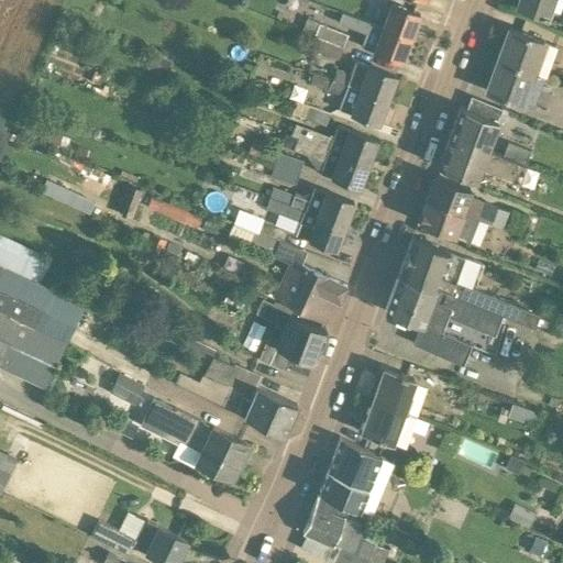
[(547,18),(553,0),(517,0),(516,7),(547,18)]
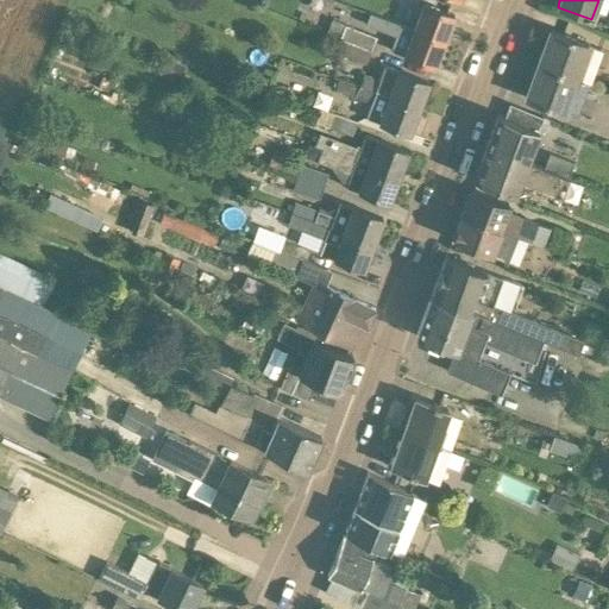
[(452,16),(420,5),(412,30),(443,41),(452,16)]
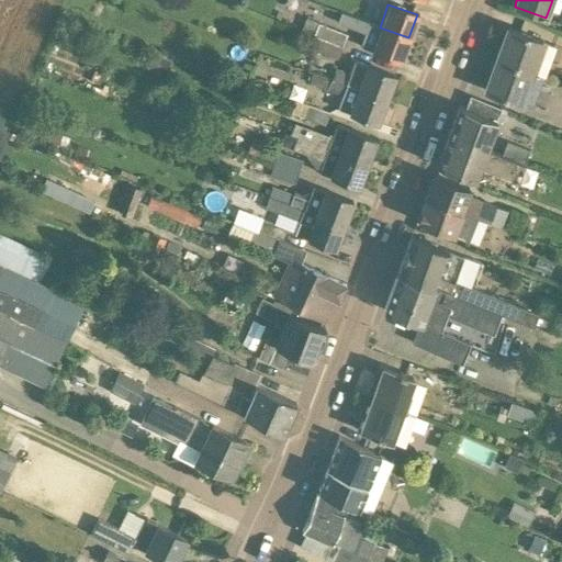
[(344,14),(341,13),(337,24),(364,34),(360,45),(360,46),(400,62),(408,37),(380,27),(369,23),(344,14)]
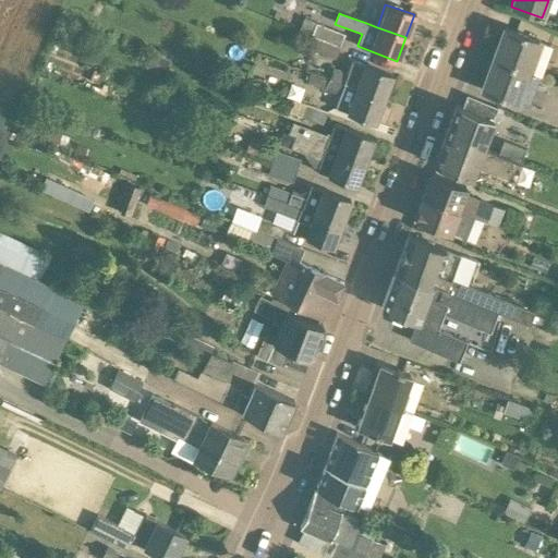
[(298,32),(315,38),(339,48),(343,35),(303,19),(298,32)]
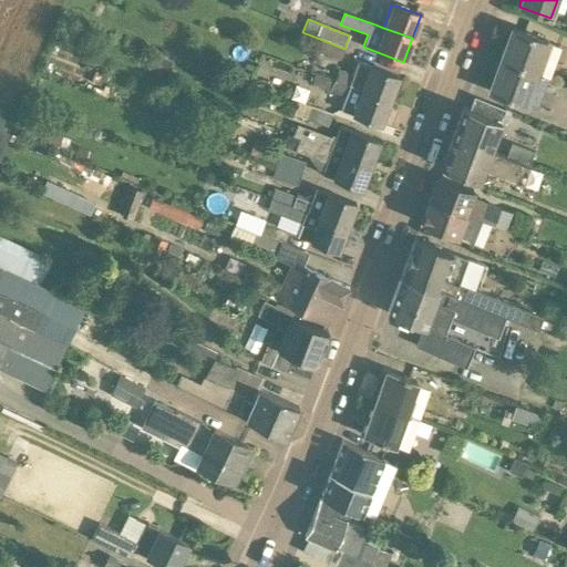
[(500,60),(537,73),(548,42),(511,29),(500,60)]
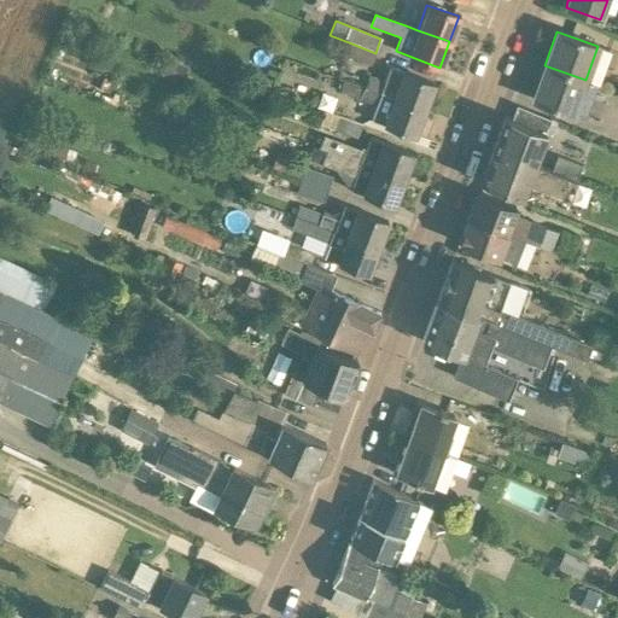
[(319,36),(316,45),(327,50),(330,41),(319,36)]
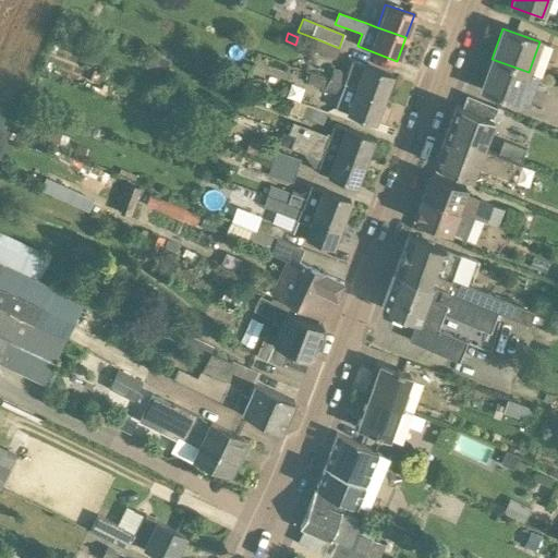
[(335,59),(339,48),(315,38),(310,50),(335,59)]
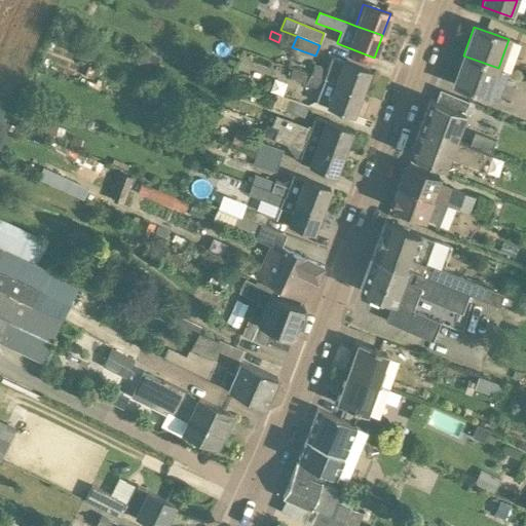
[(154,71),(160,57),(144,49),(137,64),(154,71)]
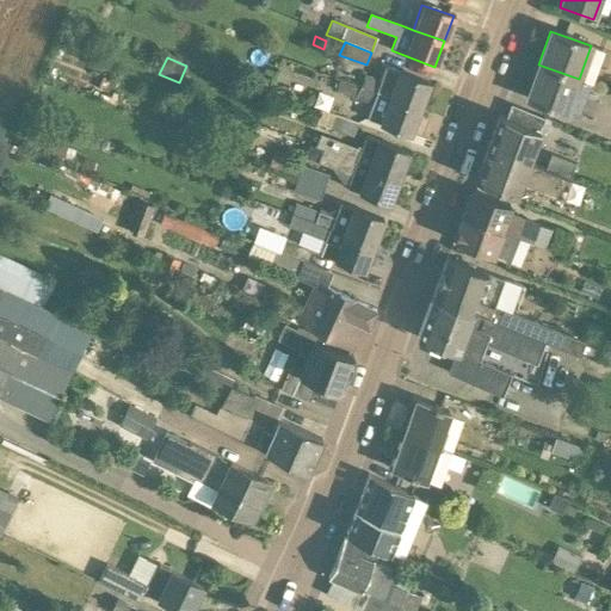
[(102,61),(98,69),(105,72),(107,63),(102,61)]
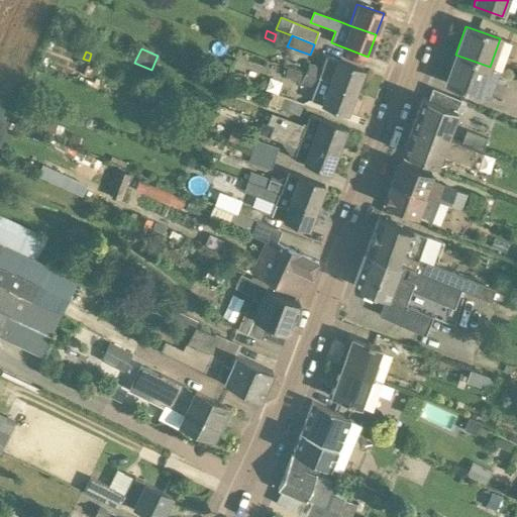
[(480,95),(490,67),(455,55),(445,83),(480,95)]
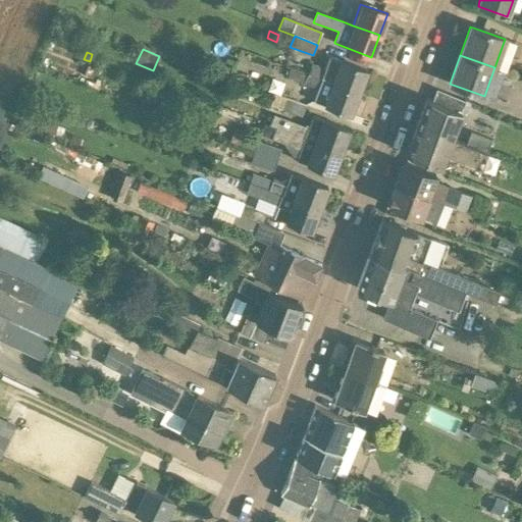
[(307,74),(358,94),(366,71),(340,61),(340,62),(329,58),(325,69),(311,64),(307,74)]
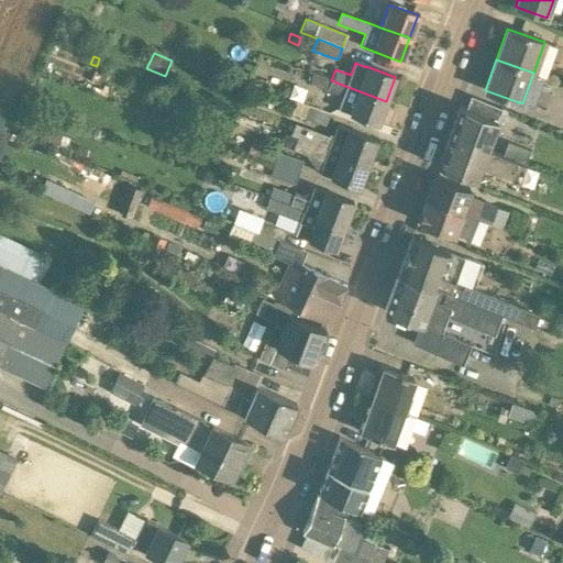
[(95,85),(100,73),(94,69),(89,81),(95,85)]
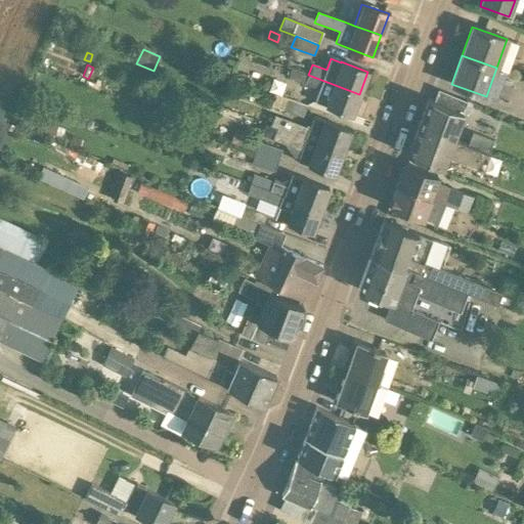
[(359,94),(308,75),(290,68),(286,78),(305,84),(304,85),(318,90),(314,101),(351,116),(359,94)]
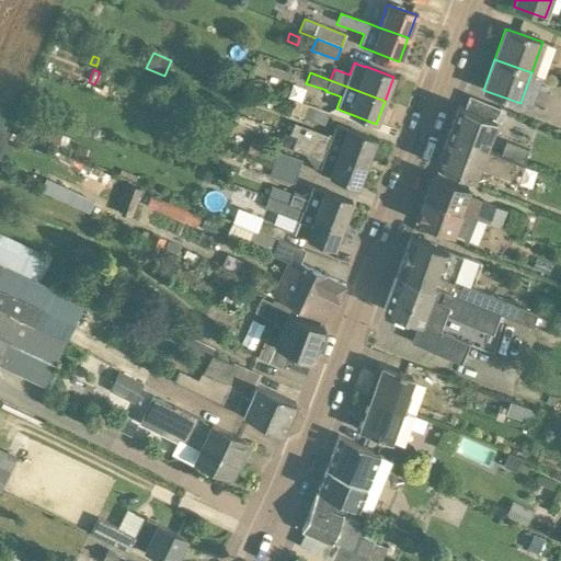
[(457,105),(445,135),(484,149),(496,119),(494,119),(499,107),(468,95),(464,107),(457,105)]
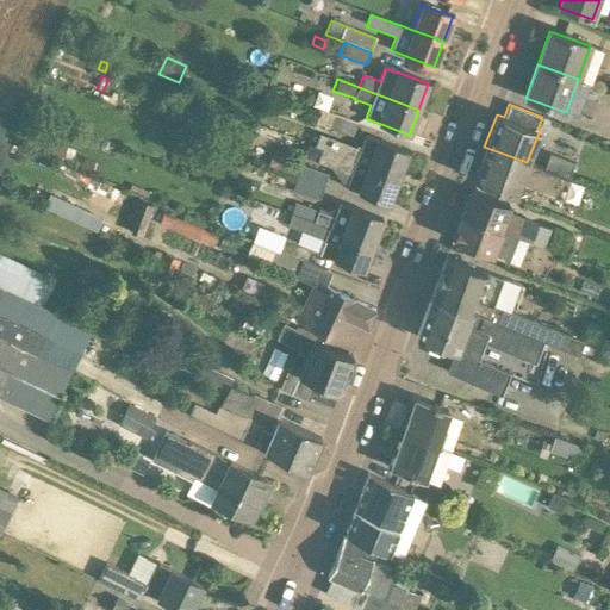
[(352,137),(356,124),(321,111),(316,124),(352,137)]
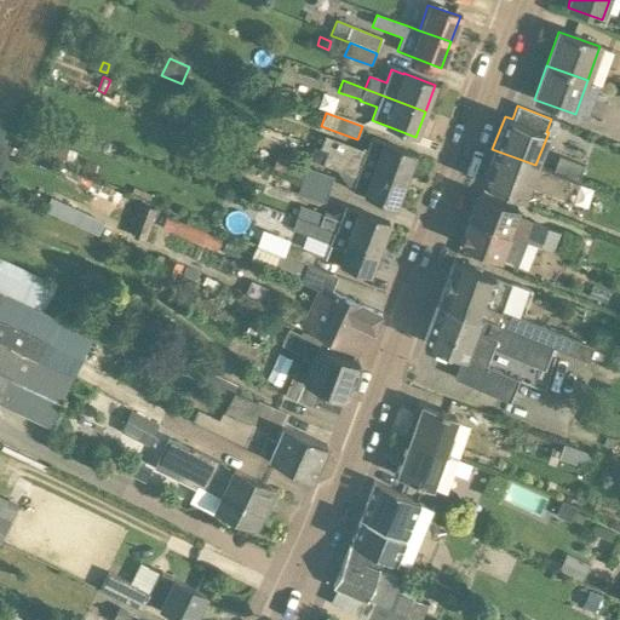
[(44,137),(30,132),(26,144),(40,148),(44,137)]
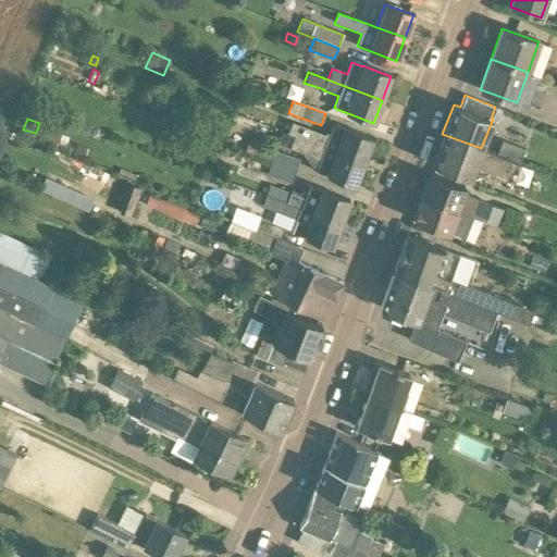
[(170,126),(158,121),(152,133),(164,137),(170,126)]
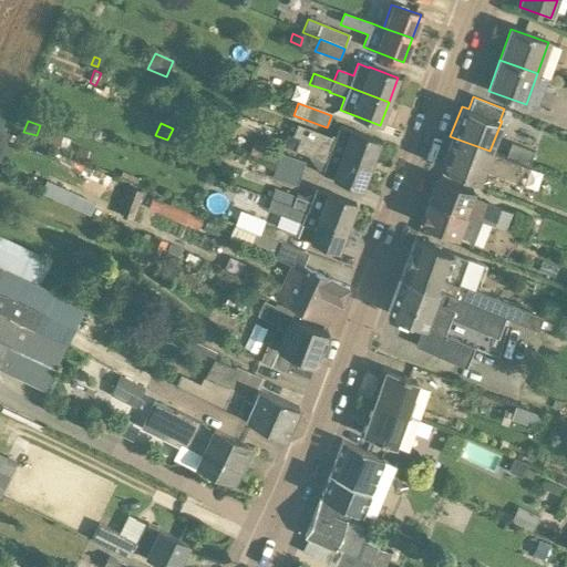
[(57,148),(62,131),(44,124),(39,143),(57,148)]
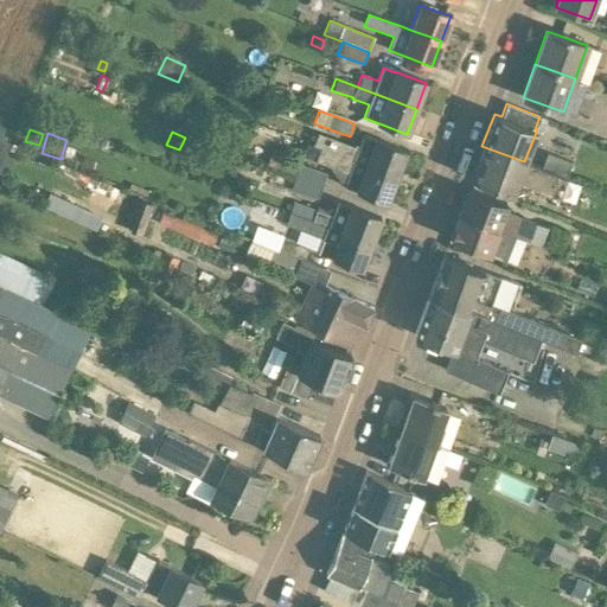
[(319,148),(396,176),(406,152),(374,140),(374,141),(363,136),(359,146),(356,145),(355,147),(318,133),(313,146),(319,148)]
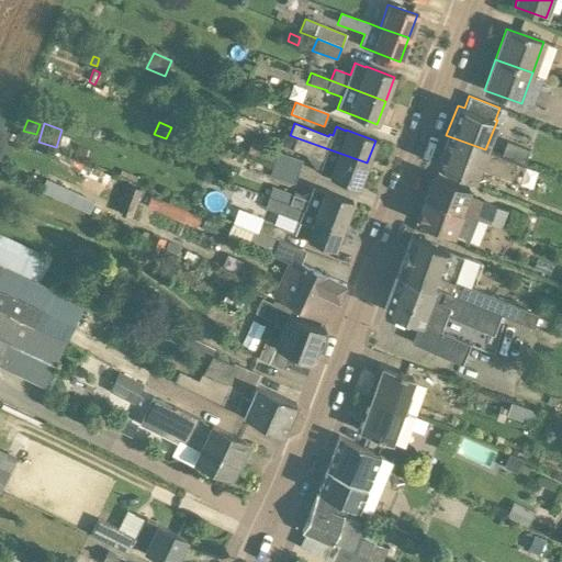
[(7,131),(3,138),(12,142),(15,135),(7,131)]
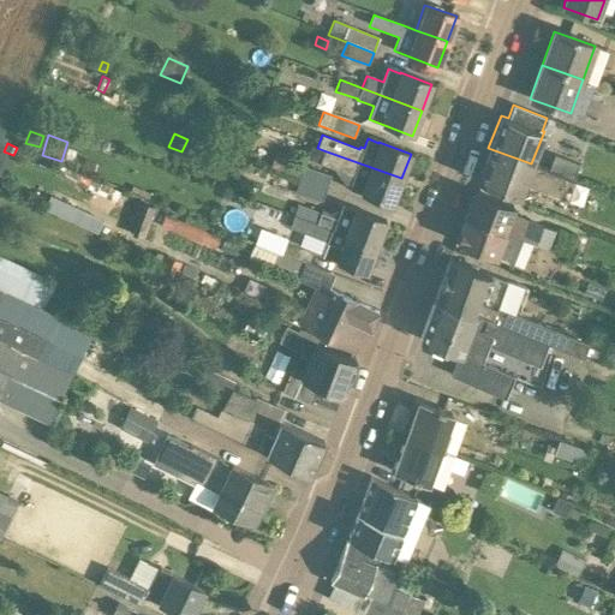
[(566,197),(572,180),(547,171),(531,163),(488,148),(476,180),(519,197),(525,181),(566,197)]
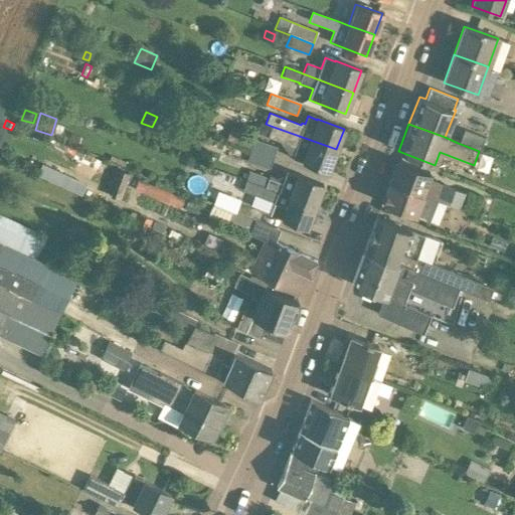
[(230,126),(226,140),(251,148),(250,151),(273,159),(277,147),(254,139),(253,143),(237,138),(239,129),(230,126)]
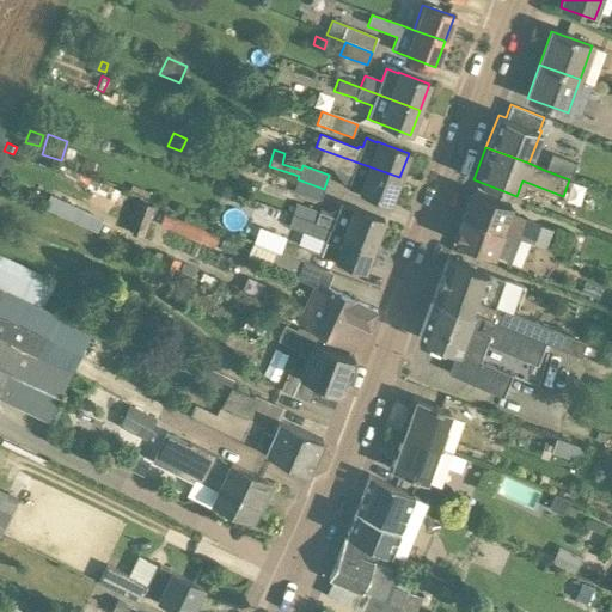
[(322,150),(317,164),(352,176),(347,188),(390,204),(399,177),(322,150)]
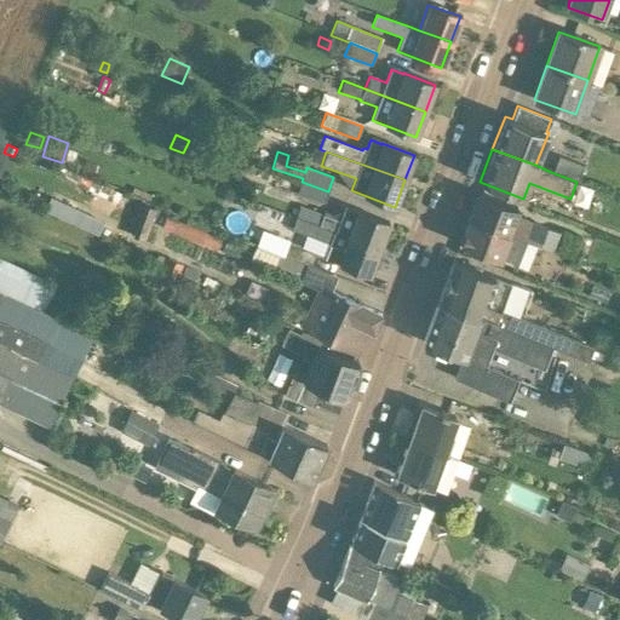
[(551,172),(577,182),(583,166),(557,156),(551,172)]
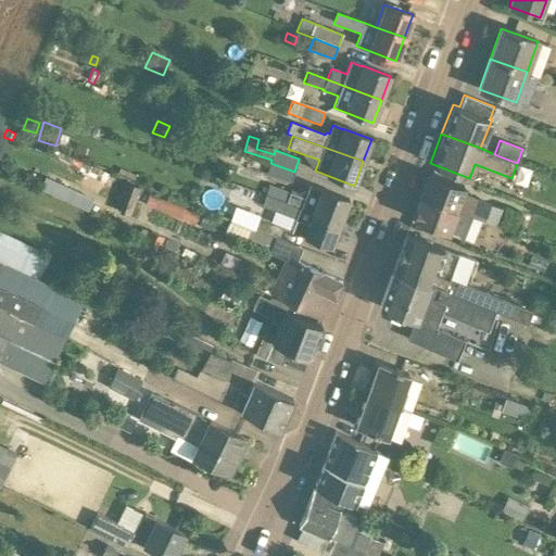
[(290,182),(294,172),(270,163),(266,175),(290,182)]
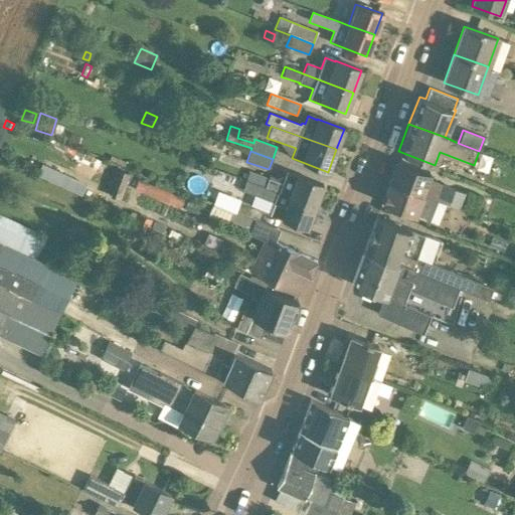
[(388,180),(388,182),(436,199),(445,203),(449,204),(455,188),(428,178),(431,173),(398,161),(396,160),(388,180)]
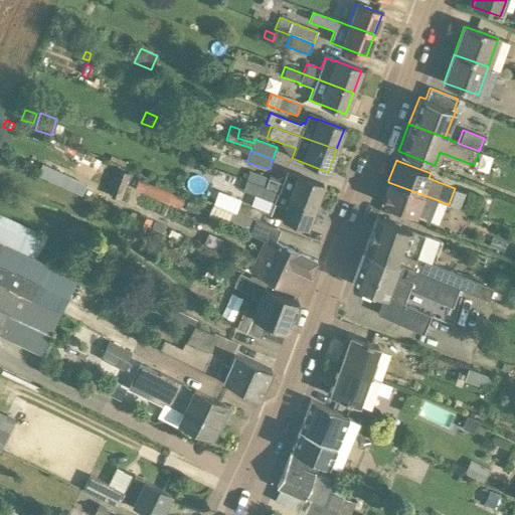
[(120,200),(130,171),(120,168),(110,196),(120,200)]
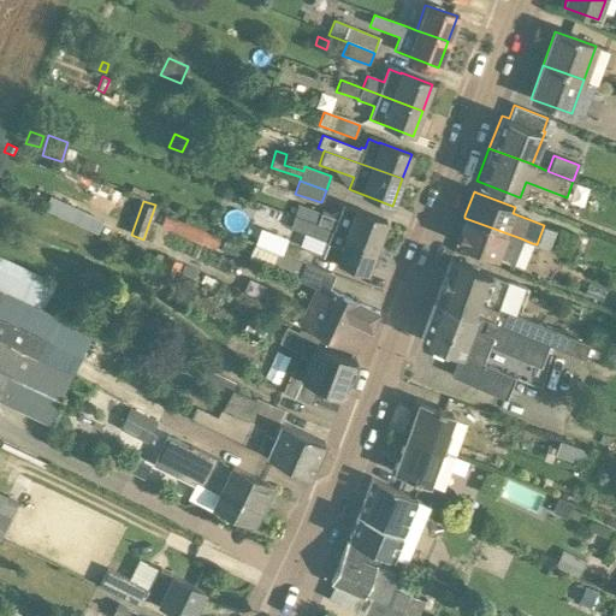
[(295,218),(377,247),(386,221),(354,211),(342,207),(337,220),(298,206),(295,218)]
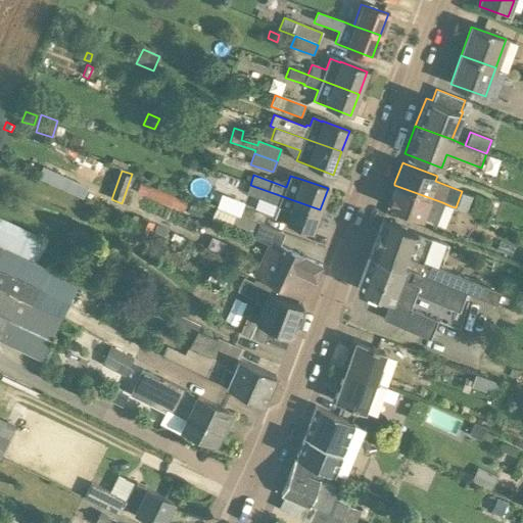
[(140,182),(136,192),(183,210),(187,200),(140,182)]
